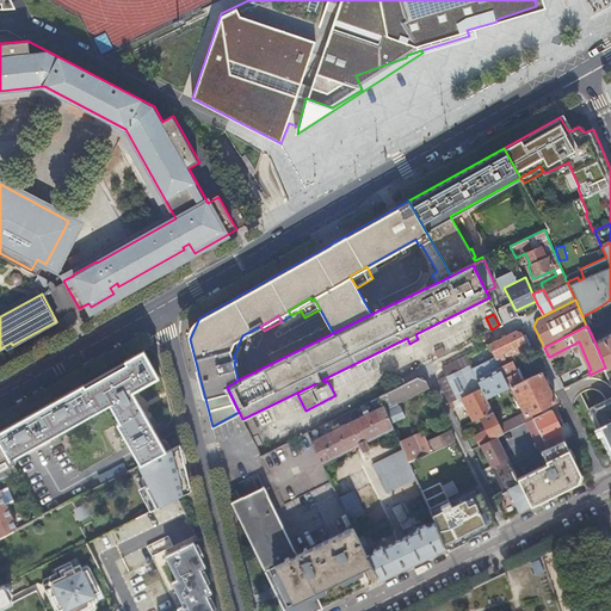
[(516,331),(488,344),(494,357),(497,362),(528,346),(520,332),(516,331)]
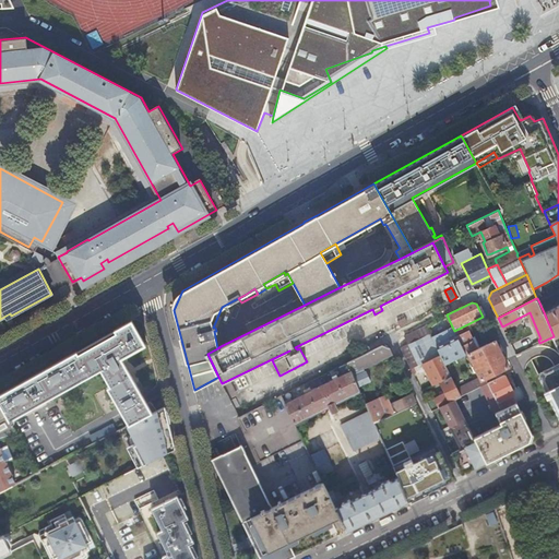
[(480,305),(476,304),(483,317),(486,316),(480,305)]
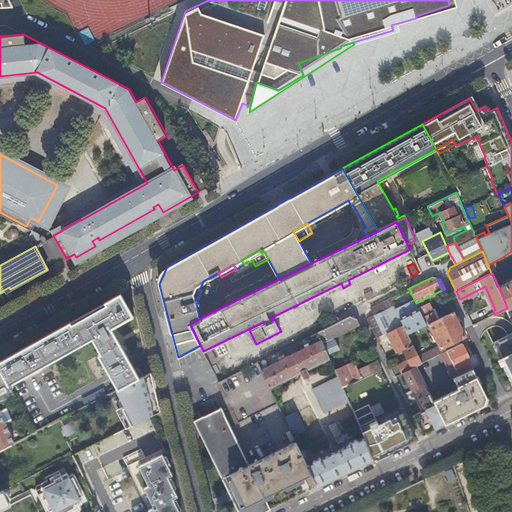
[(507,308),(507,309),(511,306),(511,278),(498,286),(507,308)]
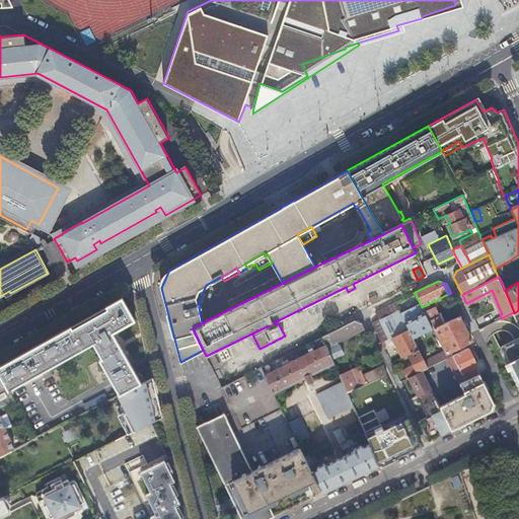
[(375,294),(369,298),(371,302),(378,298),(375,294)]
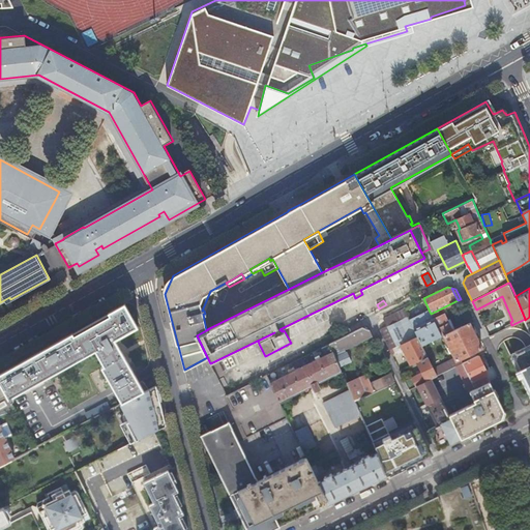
[(74,334),(85,355),(95,350),(104,364),(123,354),(117,343),(121,341),(118,336),(122,334),(138,326),(124,303),(109,312),(110,314),(74,334)]
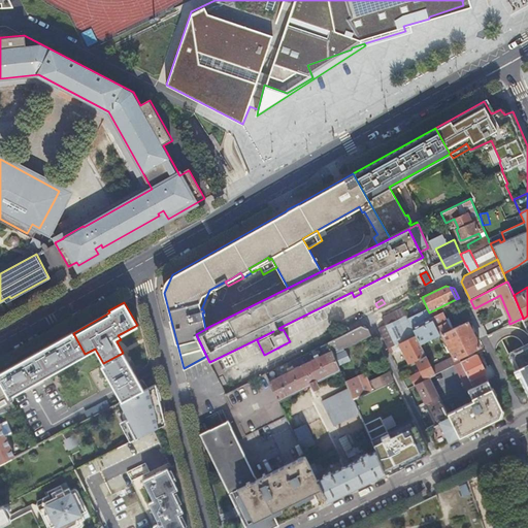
[(378,328),(388,349),(391,347),(392,347),(416,335),(411,327),(407,319),(402,307),(382,317),(386,324),(378,328)]
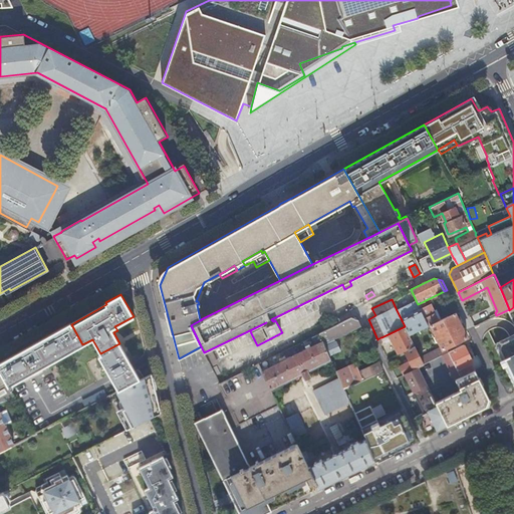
[(416,300),(397,310),(401,318),(405,326),(409,334),(428,325),(420,308),(418,304),(416,300)]
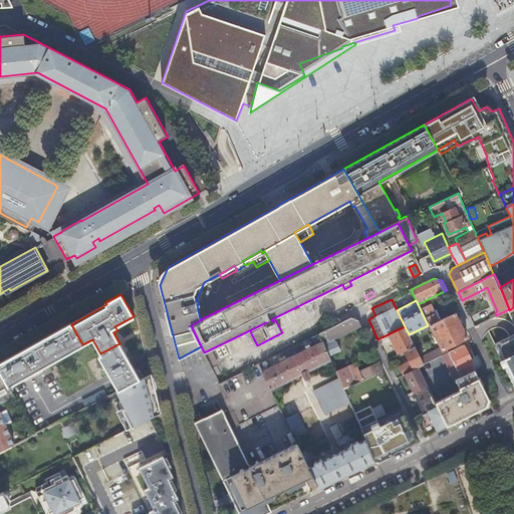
[(70,322),(71,324),(106,304),(105,302),(70,322)]
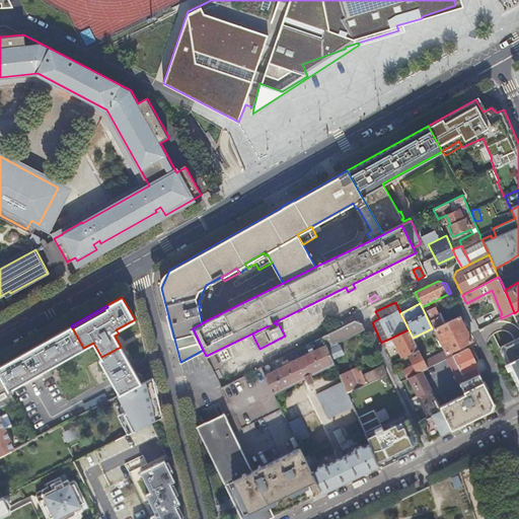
[(431,307),(424,311),(432,328),(434,327),(440,324),(431,307)]
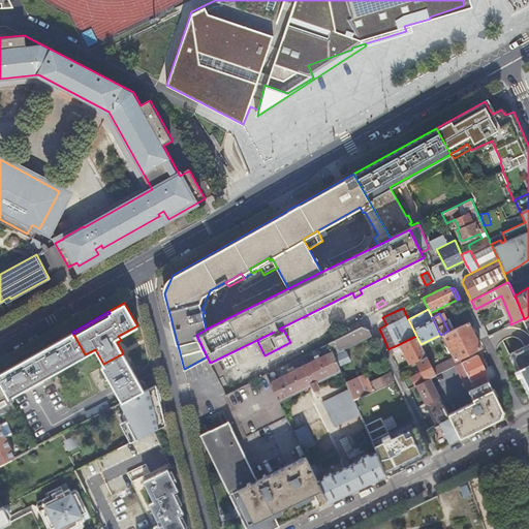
[(480,347),(468,321),(448,331),(442,334),(455,360),(480,347)]
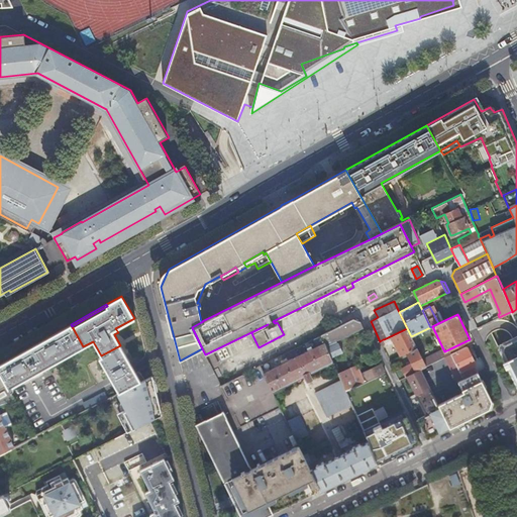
[(477,328),(495,319),(493,314),(475,323),(477,328)]
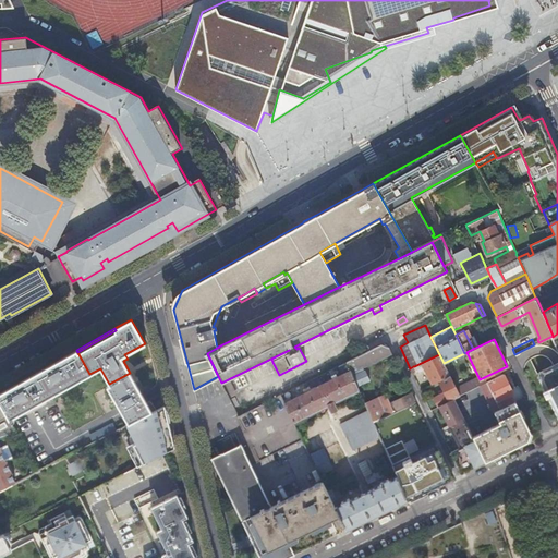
[(381,344),(347,362),(350,370),(351,373),(352,373),(392,353),(389,348),(381,344)]
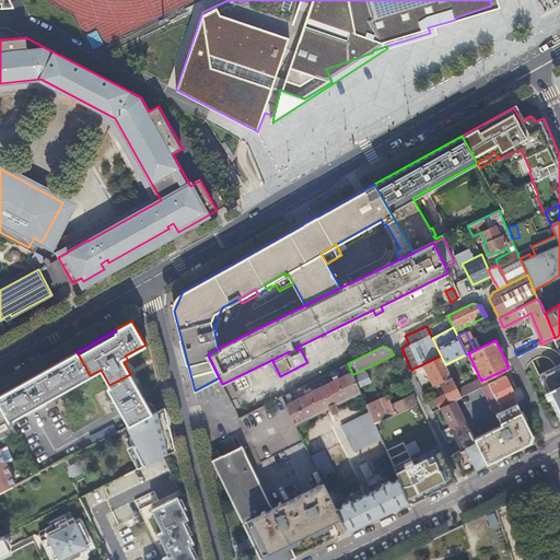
[(54,396),(90,375),(78,353),(77,351),(0,393),(0,406),(10,424),(13,422),(12,419),(54,396)]
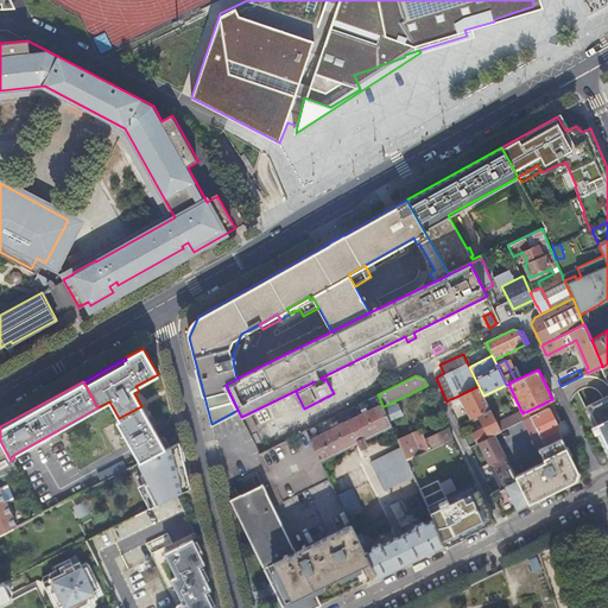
[(462,400),(472,418),(479,415),(491,409),(485,398),(483,396),(479,386),(451,399),(454,404),(462,400)]
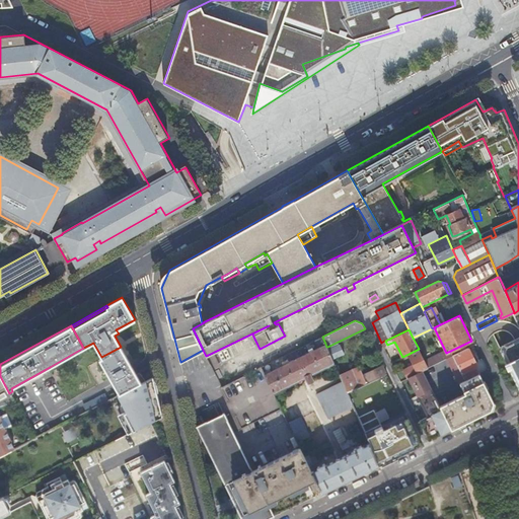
[(518,337),(516,339),(506,344),(503,350),(518,386),(518,337)]
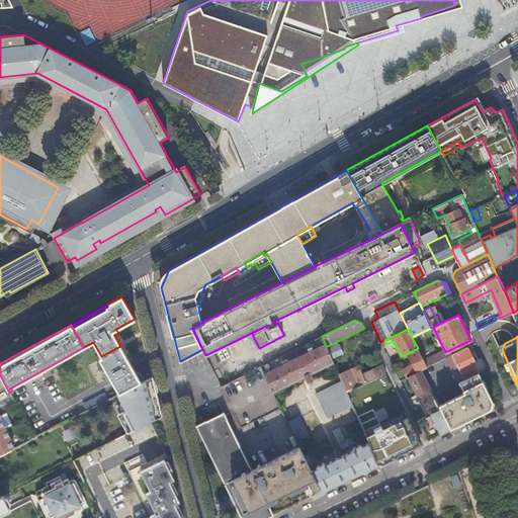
[(333,360),(327,346),(326,346),(325,343),(313,349),(311,346),(308,347),(310,351),(299,356),(295,348),(291,350),(295,358),(288,361),(286,357),(280,360),(282,364),(276,367),(273,360),(269,361),(272,369),(270,370),(268,367),(262,370),(272,391),(304,375),(307,381),(312,379),(309,372),(333,360)]
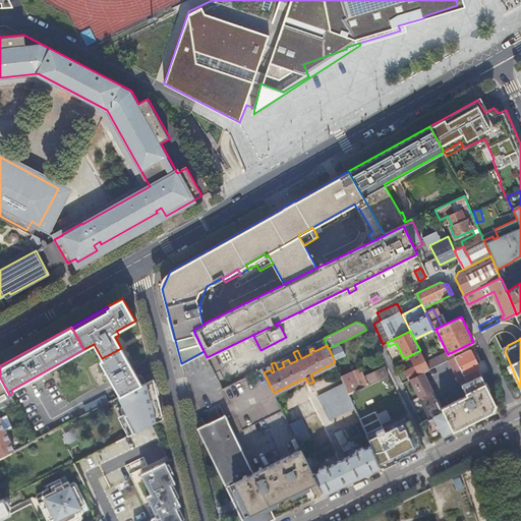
[(121,348),(102,358),(100,359),(115,386),(120,395),(146,382),(140,374),(139,374),(136,375),(135,373),(121,348)]
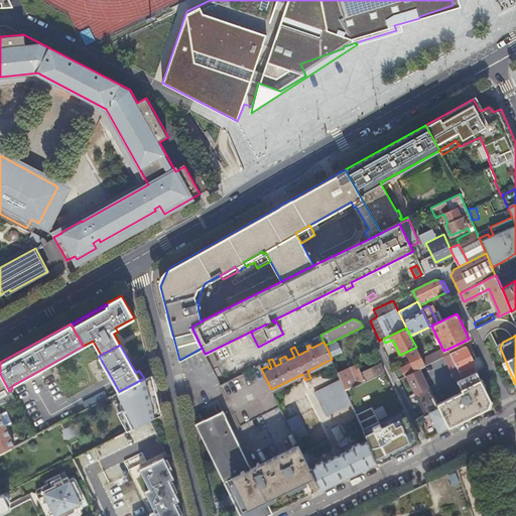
[(465,346),(449,353),(458,370),(462,378),(473,373),(476,371),(473,365),(474,364),(465,346)]
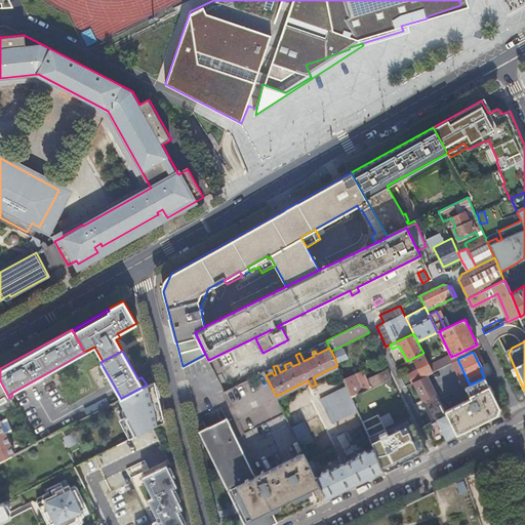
[(423,353),(413,358),(418,368),(401,376),(405,386),(413,382),(428,375),(433,372),(423,353)]
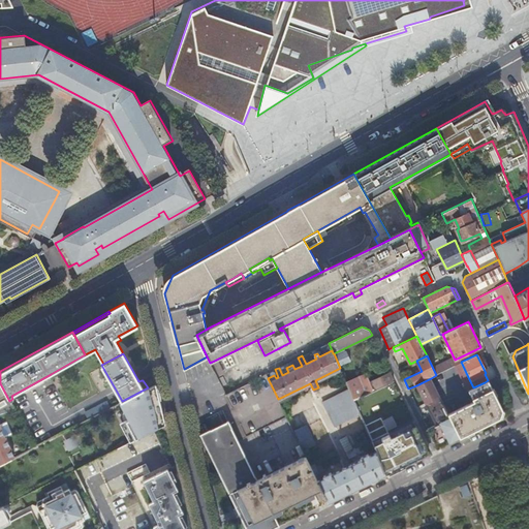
[(218,362),(212,365),(218,376),(224,373),(218,362)]
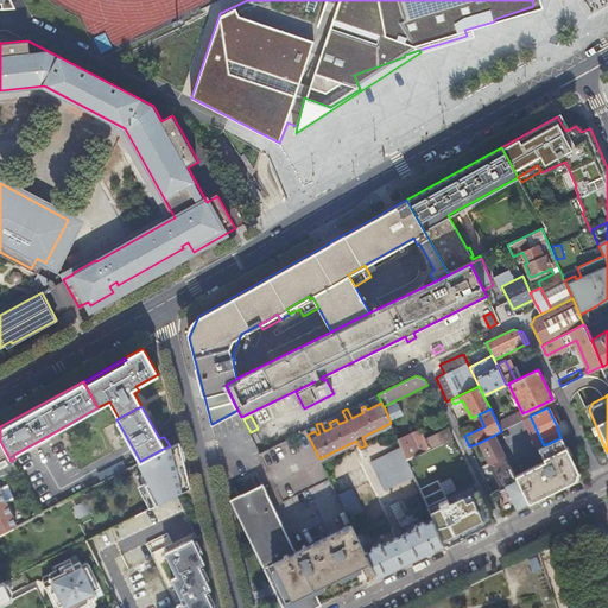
[(420,429),(398,439),(401,447),(406,460),(430,449),(453,437),(448,428),(424,439),(420,429)]
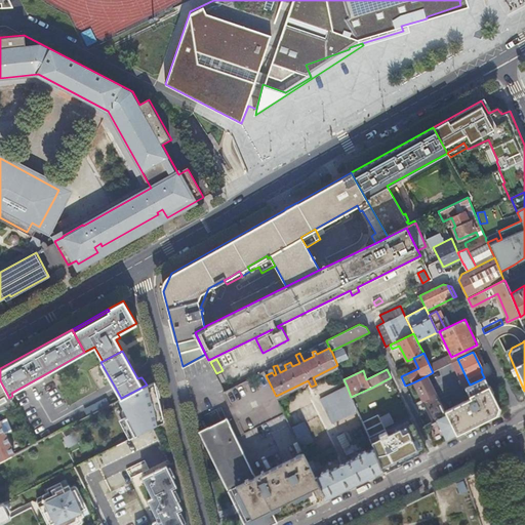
[(425,425),(435,445),(456,434),(446,413),(428,375),(413,382),(433,421),(427,423),(425,425)]
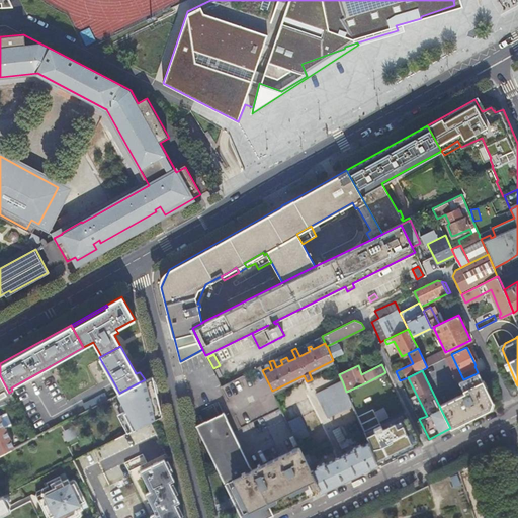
[(459,381),(463,379),(459,371),(455,373),(459,381)]
